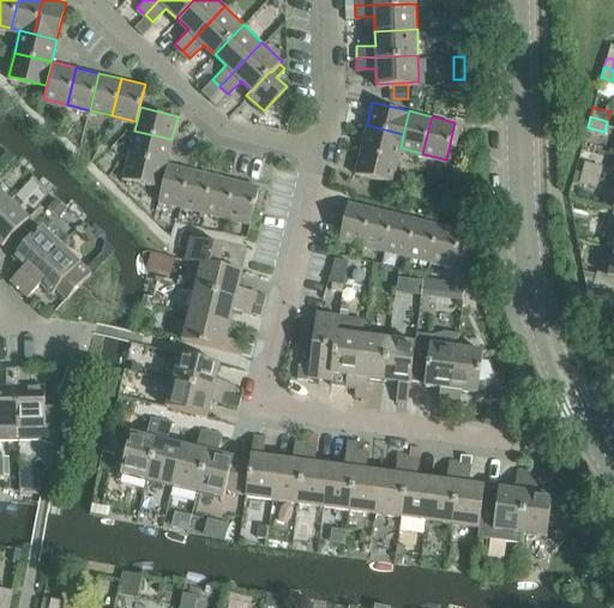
[(361,148),(398,157),(401,148),(403,134),(367,125),(361,148)]
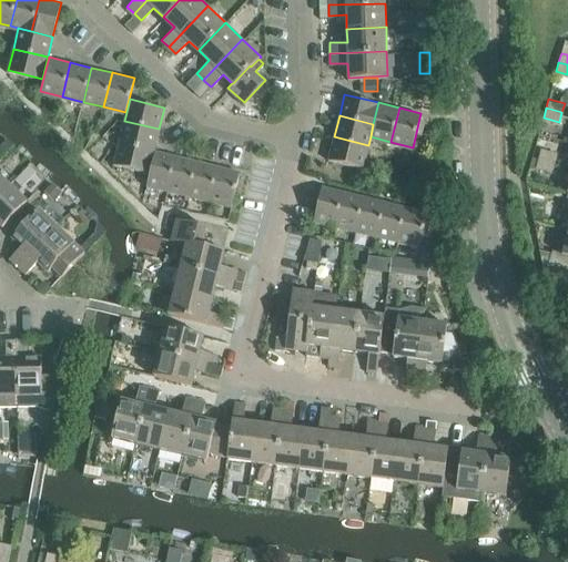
[(153,150),(159,129),(124,121),(119,141),(153,150)]
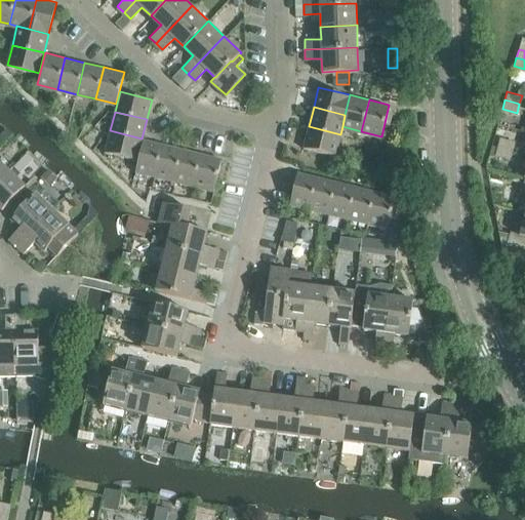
[(340,134),(309,126),(304,146),(335,154),(340,134)]
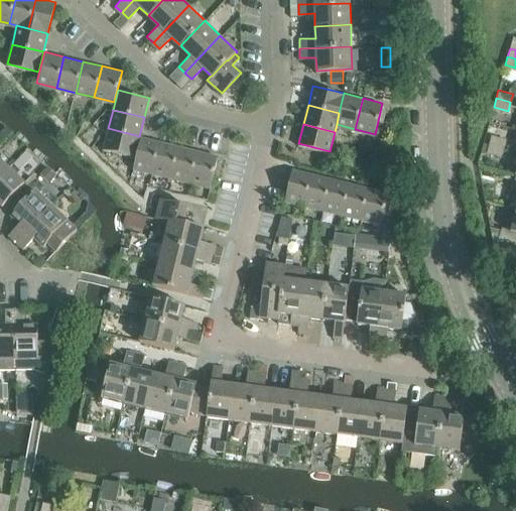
[(139,136),(108,128),(104,148),(135,155),(139,136)]
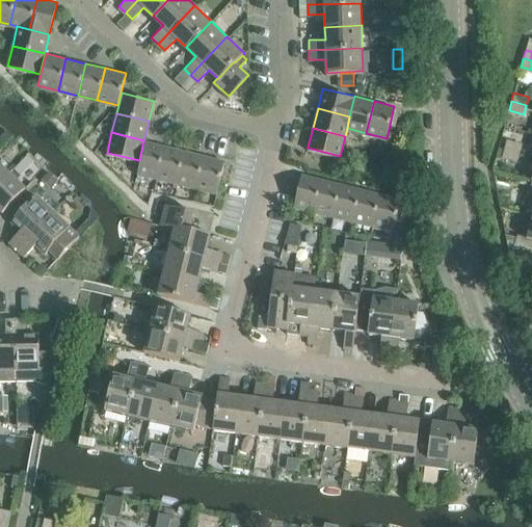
[(505,147),(520,151),(522,141),(507,137),(505,147)]
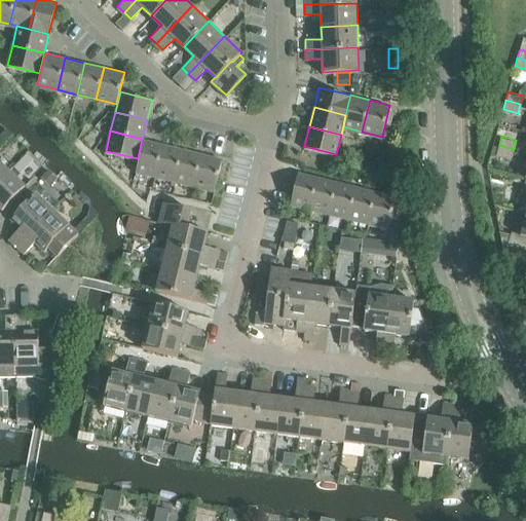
[(155,176),(163,144),(144,139),(136,171),(155,176)]
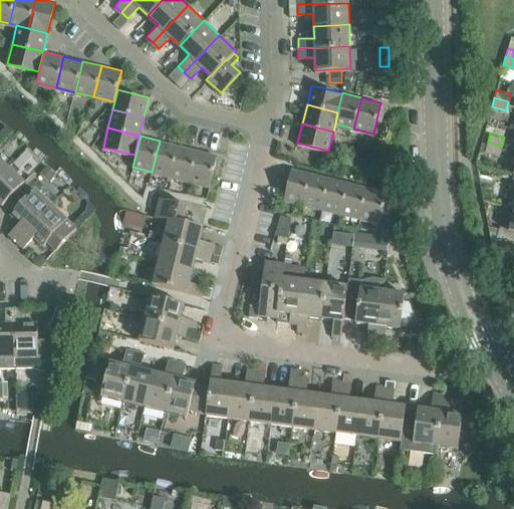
[(160,141),(152,172),(171,176),(179,145),(160,141)]
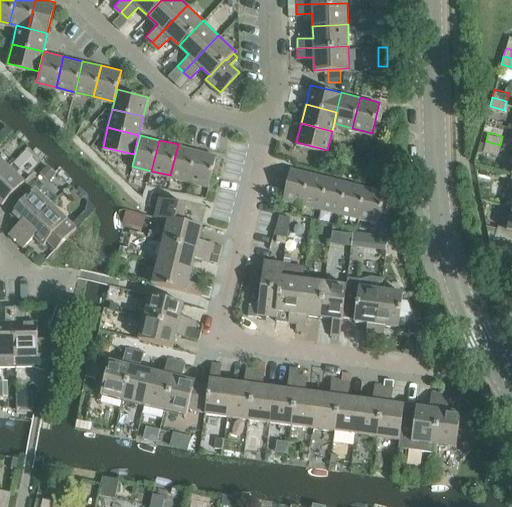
[(500,145),(486,141),(483,149),(498,153),(500,145)]
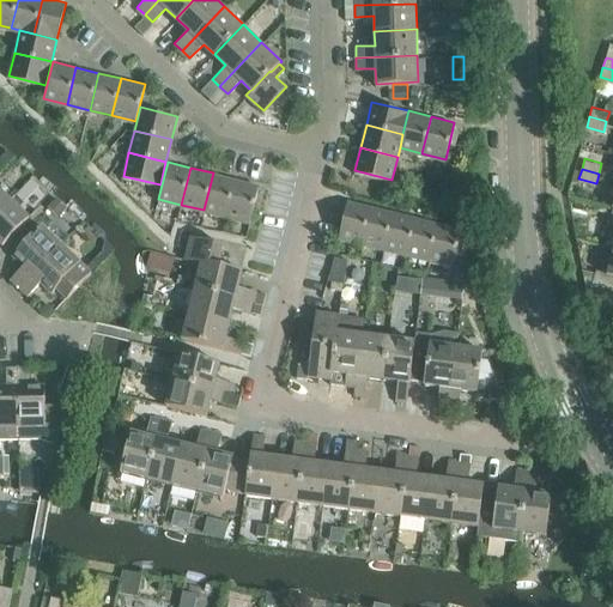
[(236,178),(213,173),(204,210),(226,216),(236,178)]
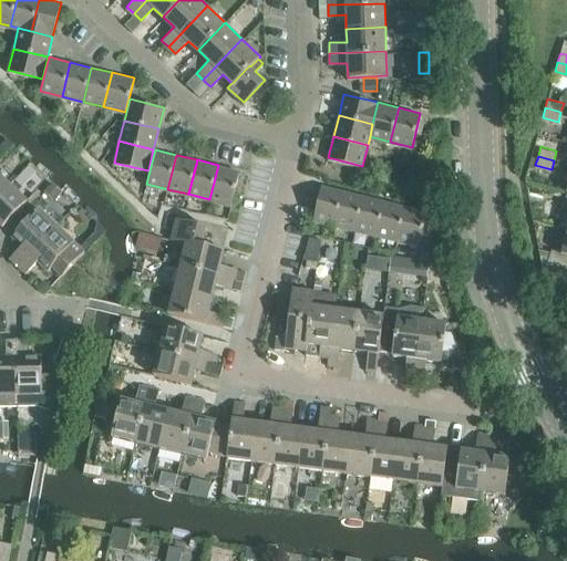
[(218,165),(209,199),(232,205),(239,170),(218,165)]
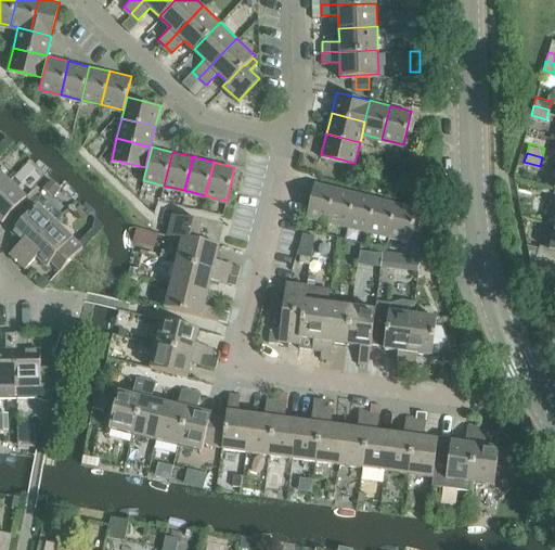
[(0,187),(9,178),(0,169),(0,187)]
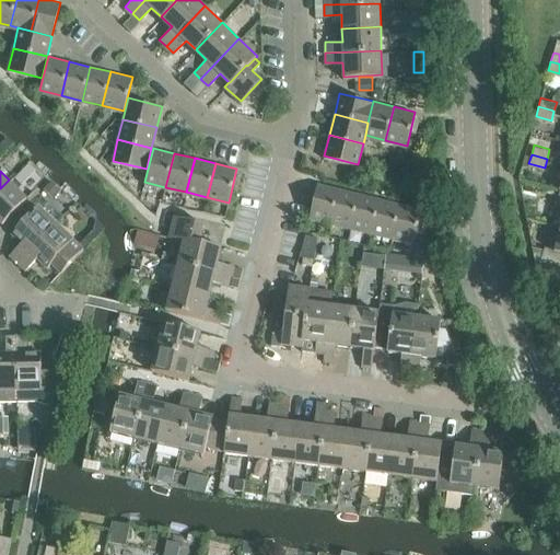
[(9,180),(0,188),(0,219),(2,222),(26,197),(9,180)]
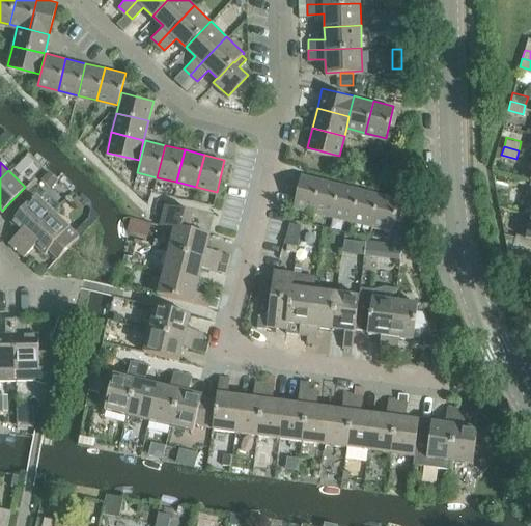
[(322,178),(301,173),(294,205),(313,211),(322,178)]
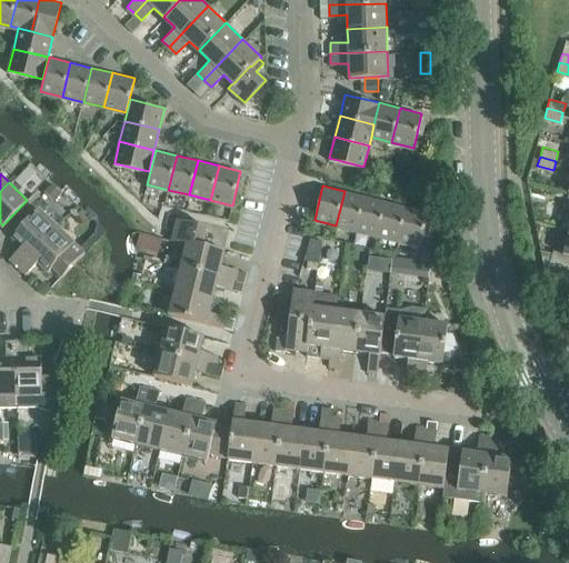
[(357,230),(366,195),(345,191),(336,225),(357,230)]
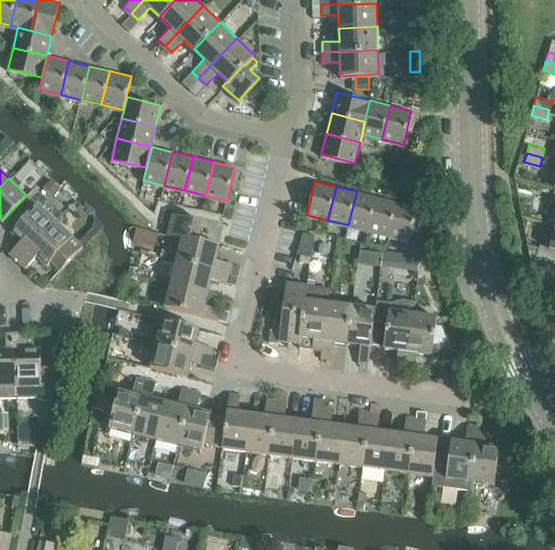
[(357,191),(348,225),(369,230),(376,196),(357,191)]
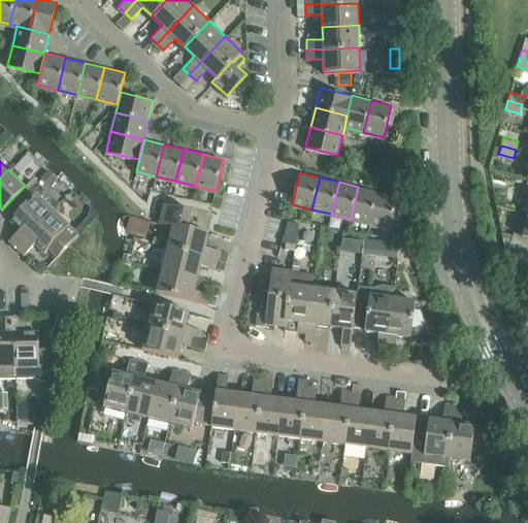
[(370,223),(377,191),(358,187),(351,219),(370,223)]
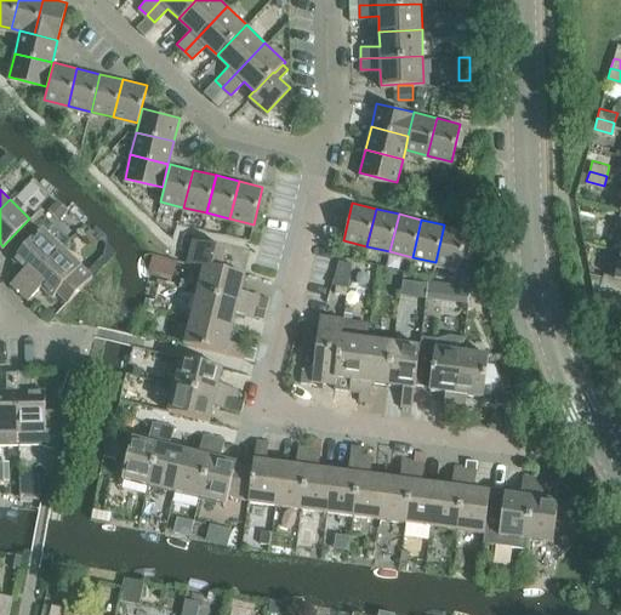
[(444,225),(436,262),(459,268),(468,231),(444,225)]
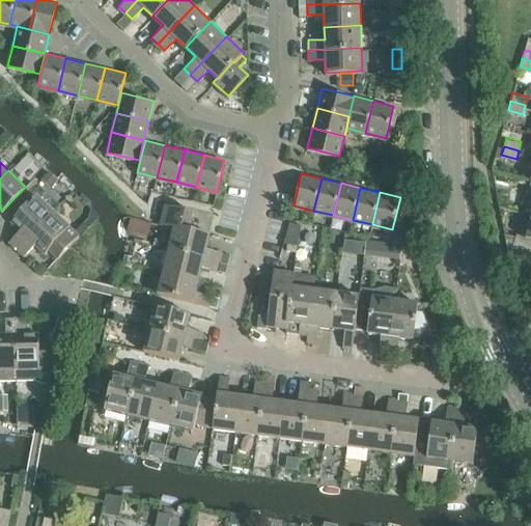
[(9,240),(17,247),(53,210),(36,193),(10,219),(21,228),(9,240)]
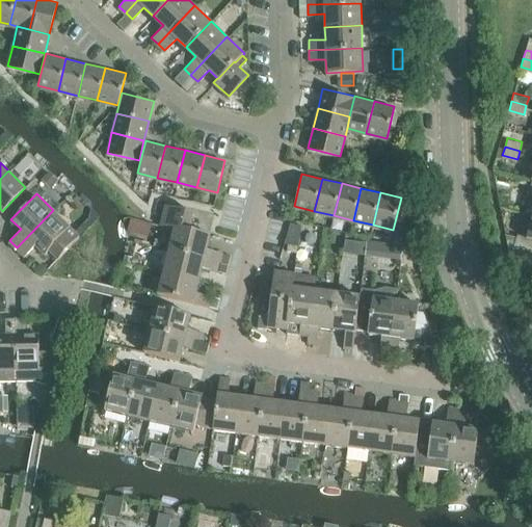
[(188,230),(189,228),(193,210),(165,203),(160,224),(175,227),(175,226),(188,230)]
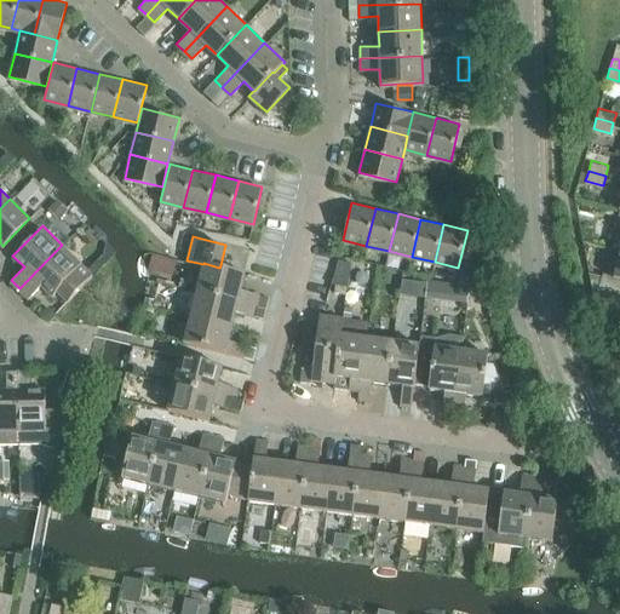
[(52,293),(57,288),(68,299),(92,274),(62,245),(19,288),(28,297),(41,282),(52,293)]
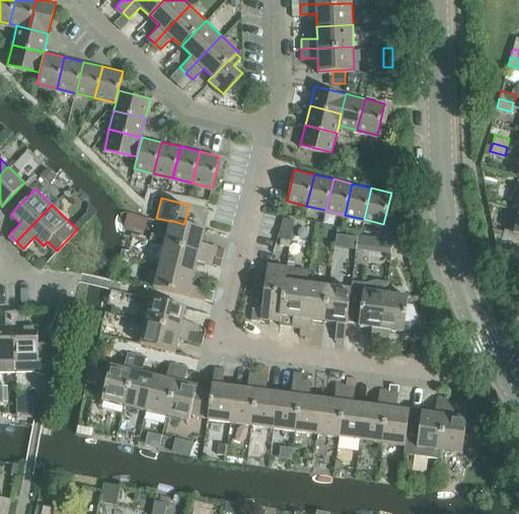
[(124,219),(144,225),(148,213),(128,207),(124,219)]
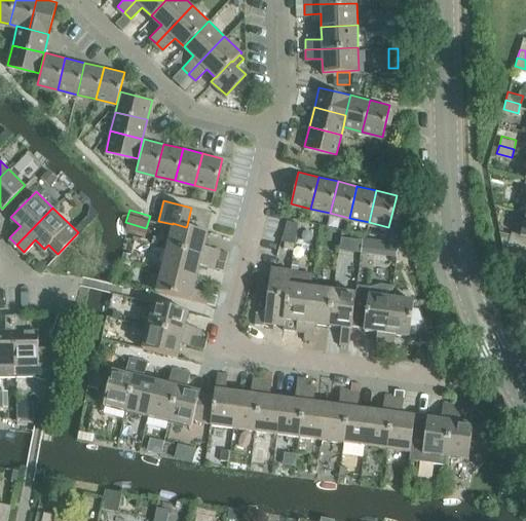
[(525,216),(521,233),(512,230),(508,243),(525,248),(525,216)]
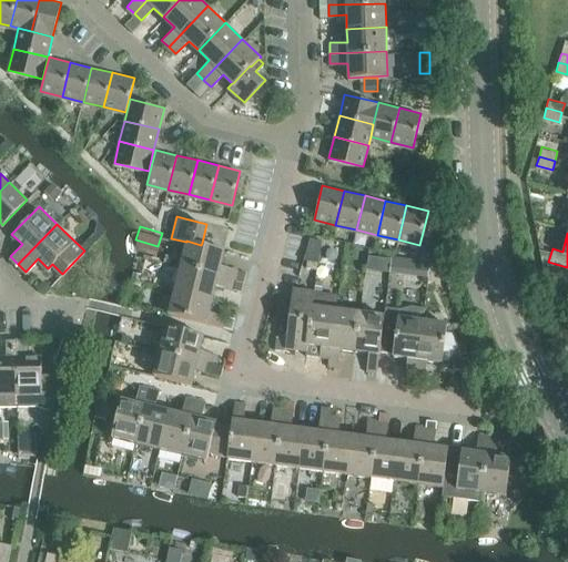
[(306,248),(303,257),(307,258),(306,265),(316,266),(317,259),(320,248),(322,237),(310,235),(306,248)]
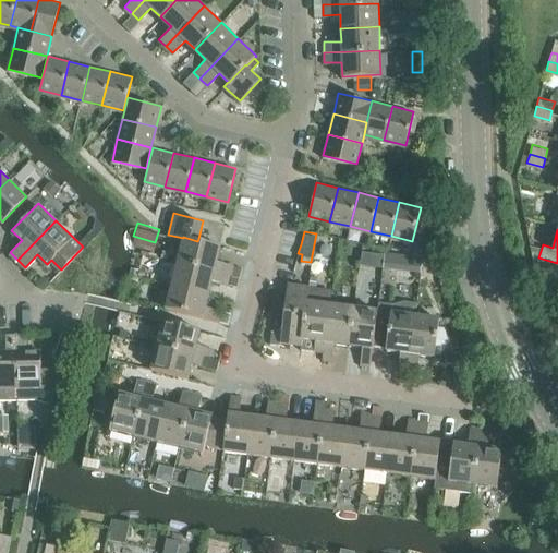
[(183,237),(183,238),(177,260),(231,273),(233,263),(217,260),(220,245),(198,239),(197,241),(183,237)]
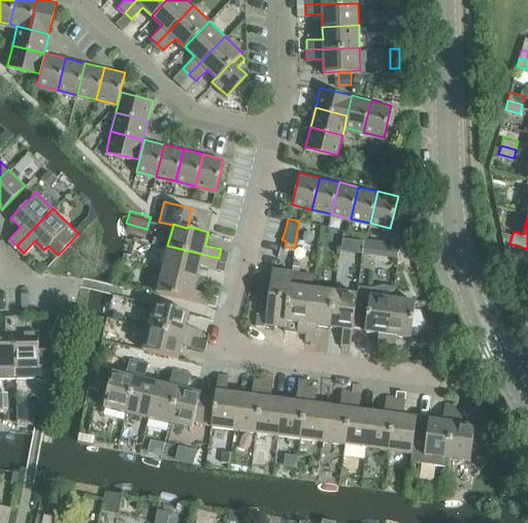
[(398,255),(399,235),(328,229),(327,239),(341,240),(341,251),(398,255)]
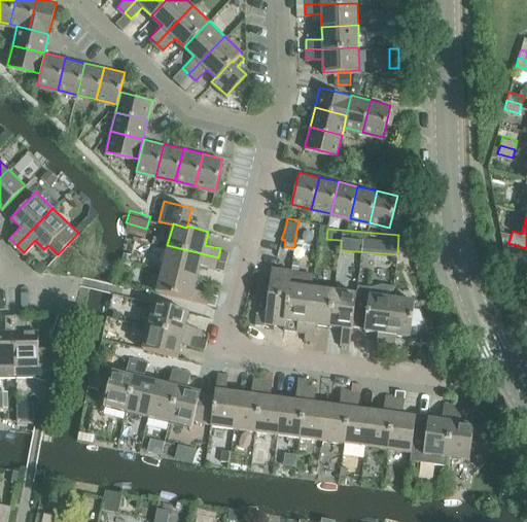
[(218,257),(167,245),(162,267),(198,276),(201,264),(216,267),(218,257)]
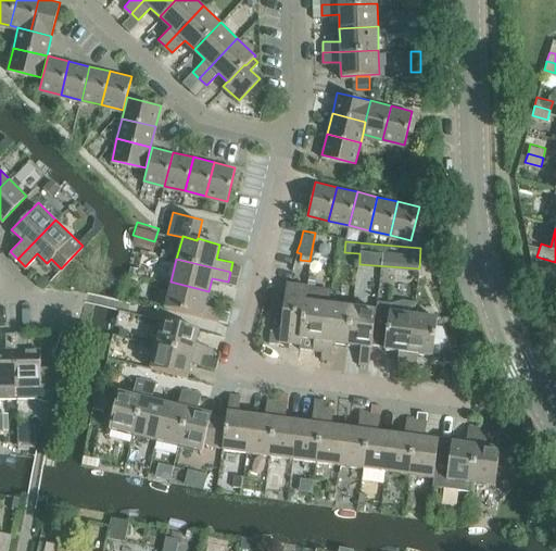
[(308,272),(307,283),(315,284),(316,273),(308,272)]
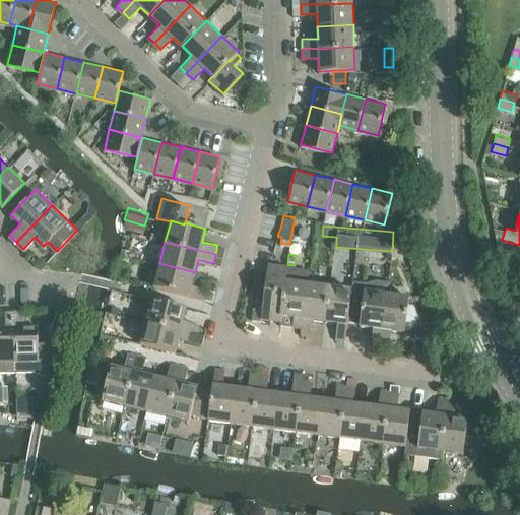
[(264,290),(283,293),(285,279),(286,279),(287,267),(288,265),(268,262),(264,290)]
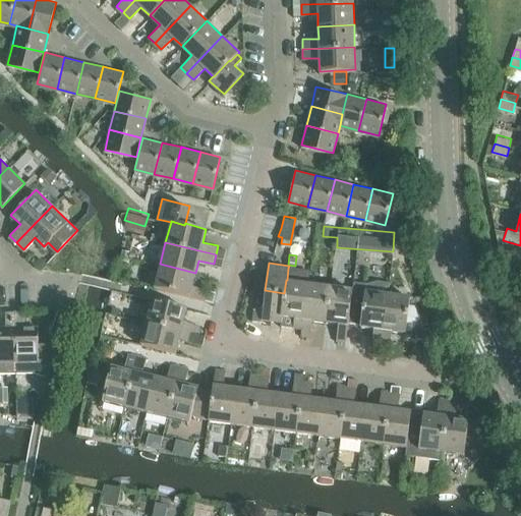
[(195,273),(160,264),(155,286),(206,298),(208,288),(192,285),(195,273)]
